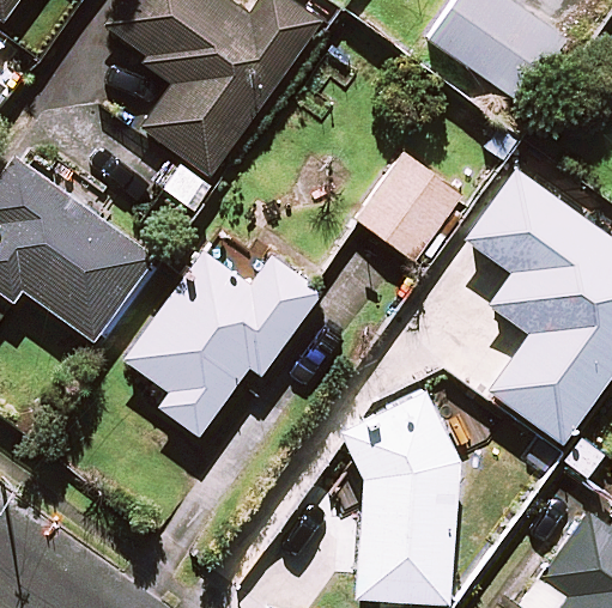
[(0,0),(0,20),(2,24),(19,0),(0,0)]
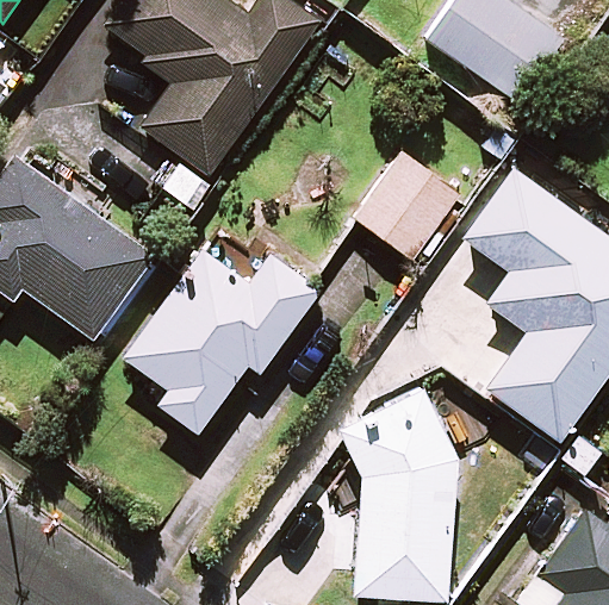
[(261,0),(249,17),(224,0),(126,0),(106,29),(178,79),(142,130),(211,179),(319,24),(284,0),(261,0)]
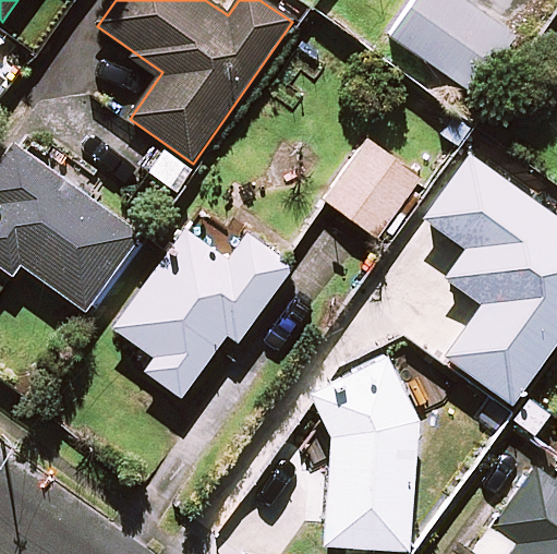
[(515,37),(460,0),(420,0),(392,40),(474,96),(515,37)]
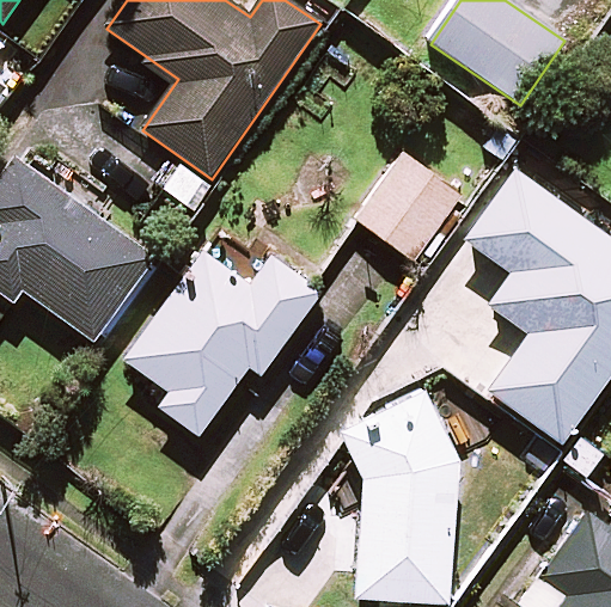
[(459,196),(403,157),(356,221),(411,262),(459,196)]
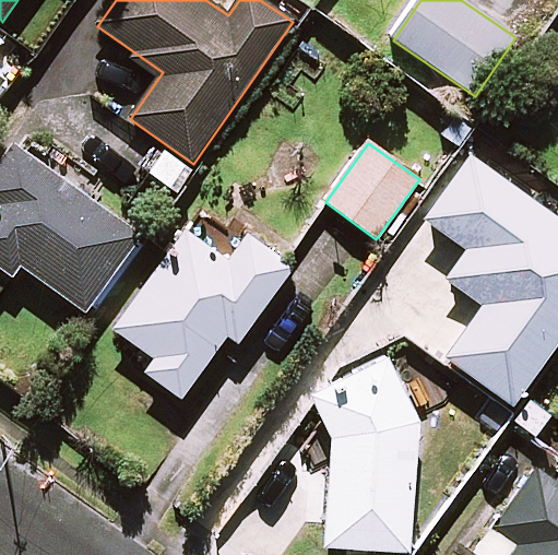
[(139,236),(15,149),(0,169),(0,268),(13,278),(21,267),(84,313),(139,236)]
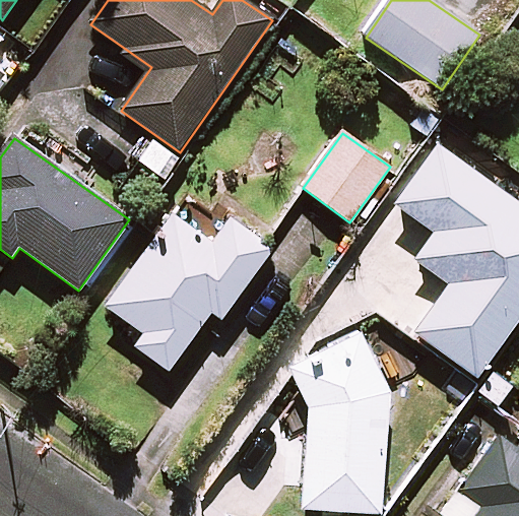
[(518,199),(438,145),(396,206),(435,233),(415,261),(450,284),(415,335),(480,379),(518,322),(518,199)]
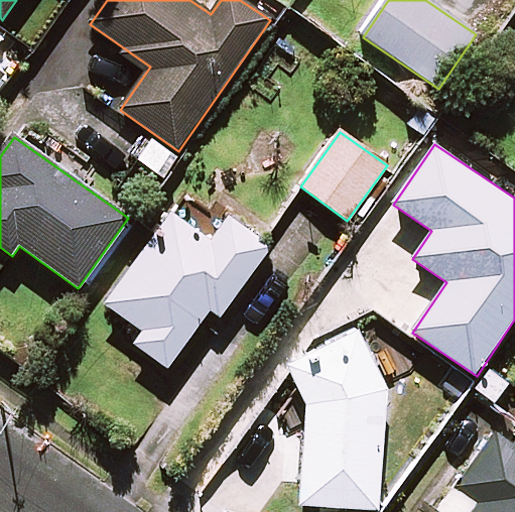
[(189,197),(174,217),(106,304),(143,332),(134,344),(166,368),(210,310),(219,317),(253,271),(271,247),(217,206),(211,213),(189,197)]
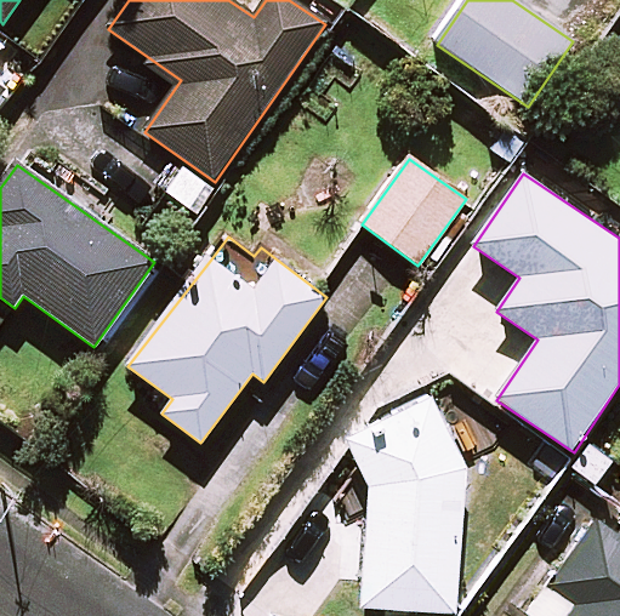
[(476,435),(450,391),(348,448),(370,485),(360,606),(453,614),(462,491),(511,465),(489,427),(476,435)]
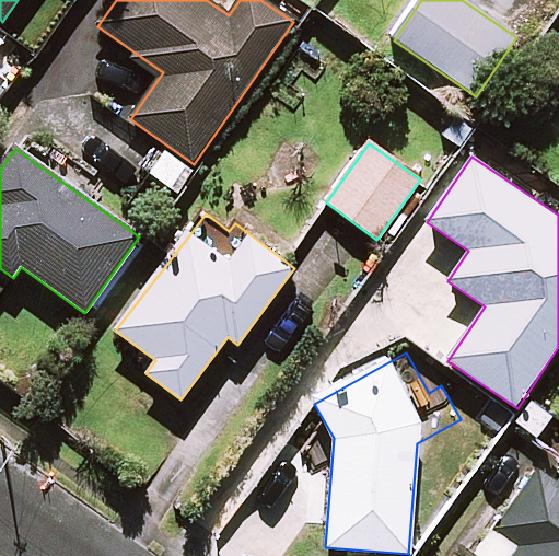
[(558,478),(555,484),(536,470),(475,554),(477,555),(558,555),(558,478)]
